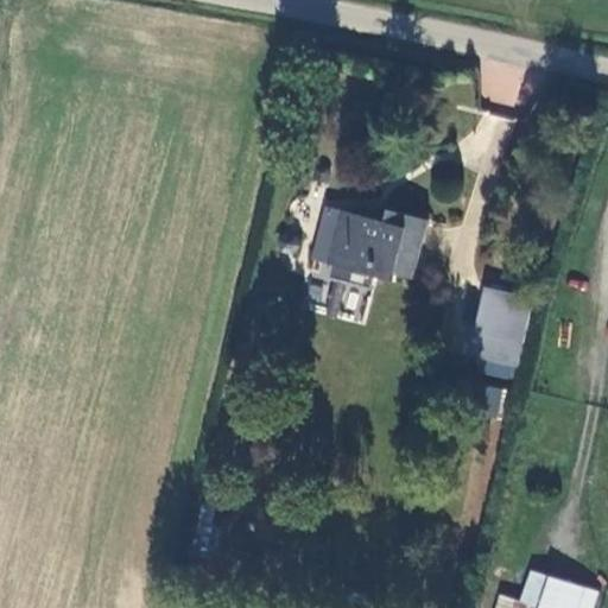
[(349,267),(347,274),(385,284),(387,277),(404,280),(418,222),(379,213),(377,223),(336,214),(324,260),(349,267)]
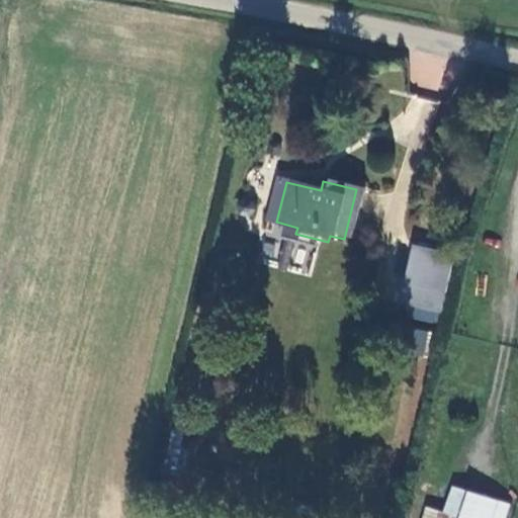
[(417,242),(402,303),(441,313),(456,252),(417,242)]
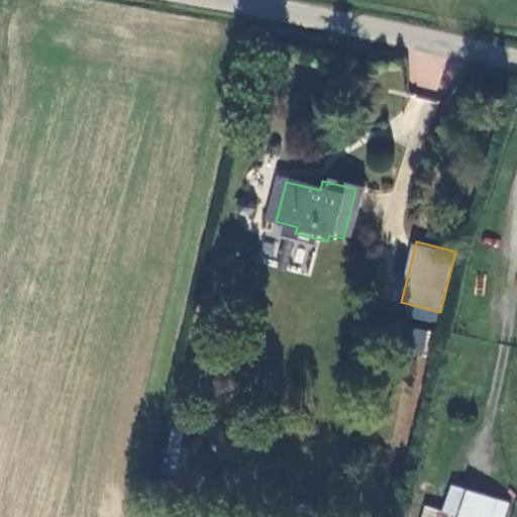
[(409,351),(425,354),(430,330),(413,327),(409,351)]
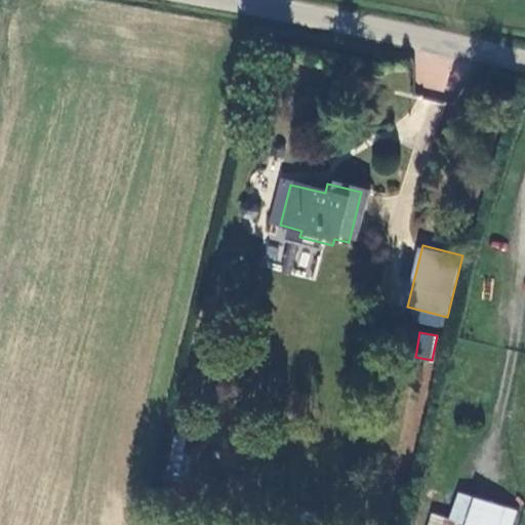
[(477,499),(471,524),(501,524),(507,507),(477,499)]
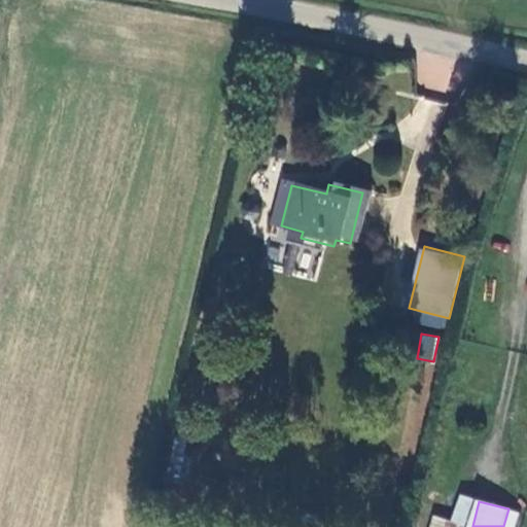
[(516,526),(521,512),(508,508),(503,526),(516,526)]
